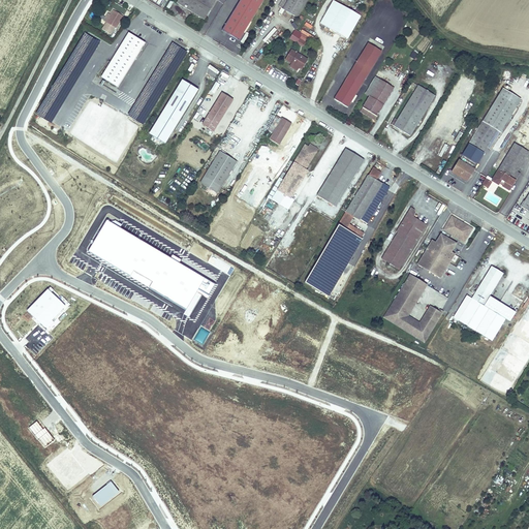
[(216,0),(177,0),(175,4),(204,21),(216,0)]
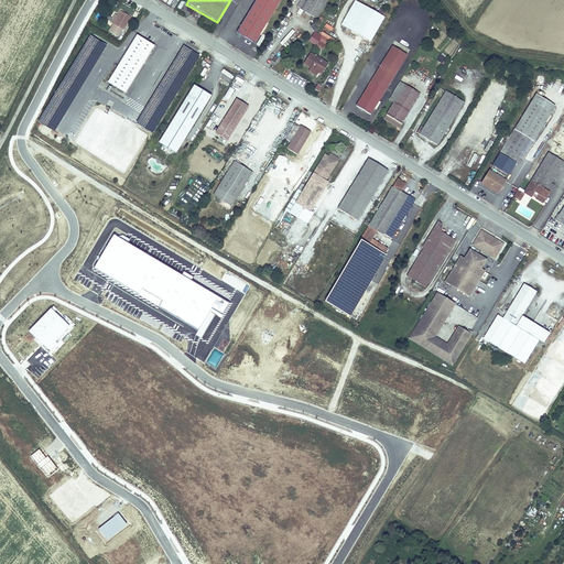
[(256,0),(236,32),(253,43),(279,0),(256,0)]
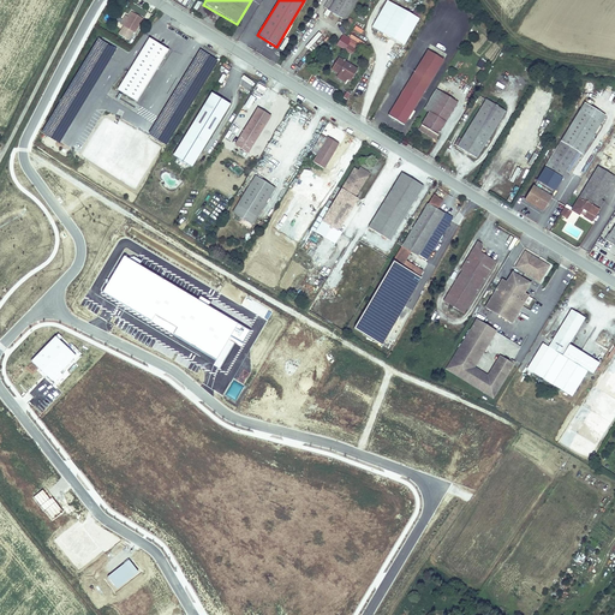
[(327,0),(322,9),(345,22),(357,0),(327,0)]
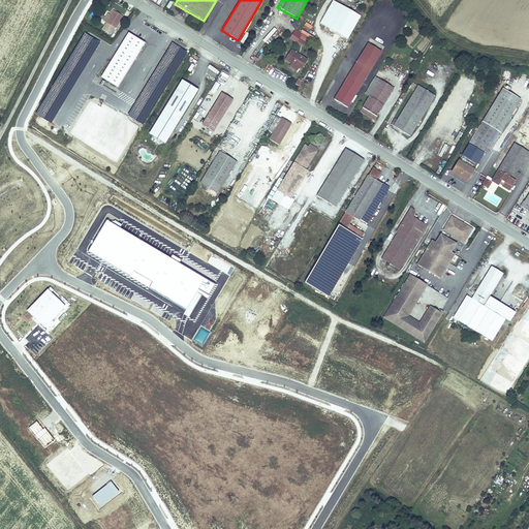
[(324,28),(347,40),(361,18),(360,17),(353,13),(333,1),(325,13),(332,17),(324,28)]
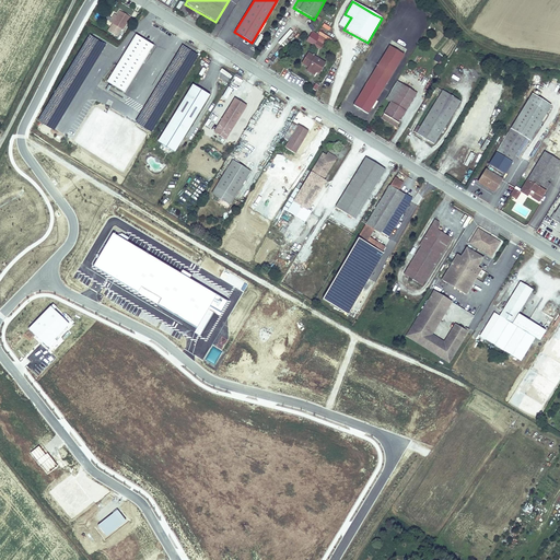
[(374,14),(381,18),(385,11),(378,8),(374,14)]
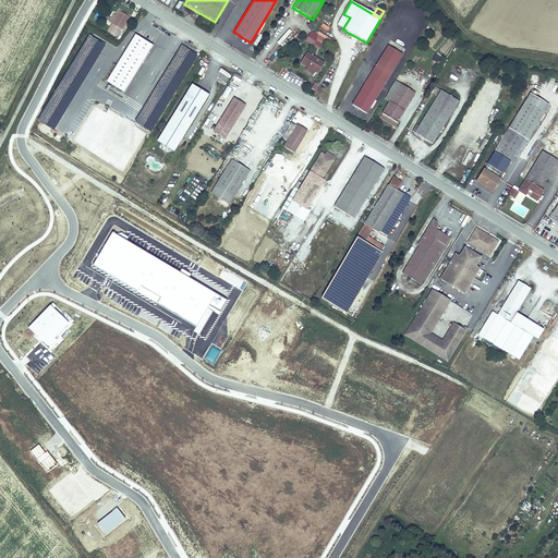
[(122,29),(123,31),(131,17),(119,11),(117,15),(113,13),(109,22),(111,23),(122,29)]
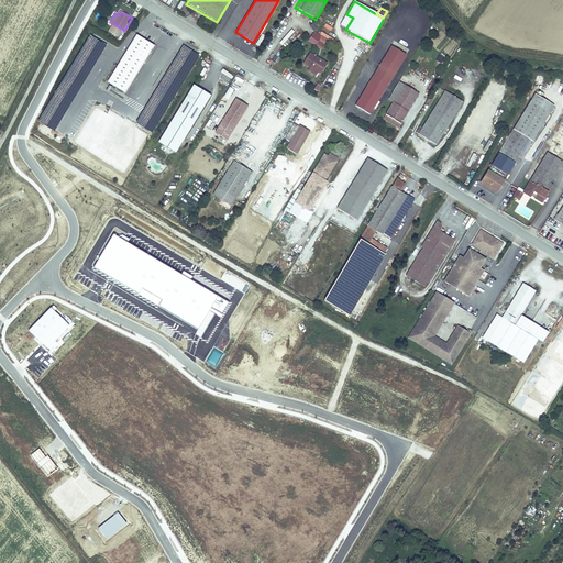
[(340,25),(345,30),(353,18),(346,14),(340,25)]
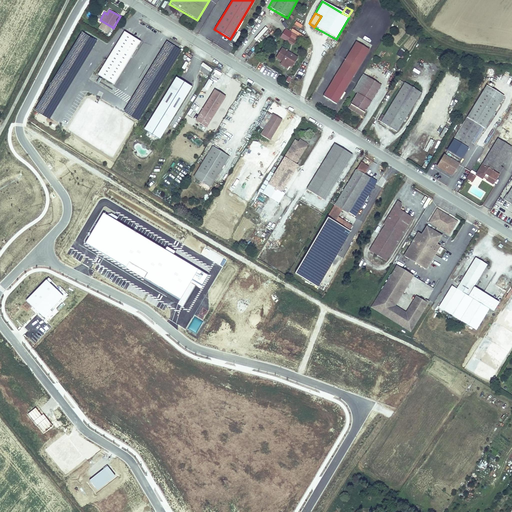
[(107,34),(112,27),(102,21),(98,28),(107,34)]
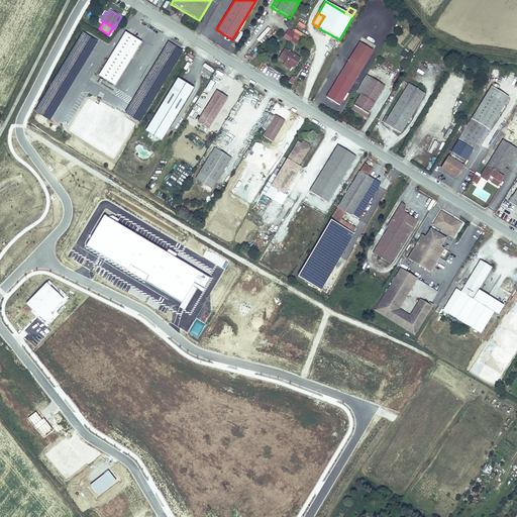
[(257,40),(261,43),(271,30),(267,27),(257,40)]
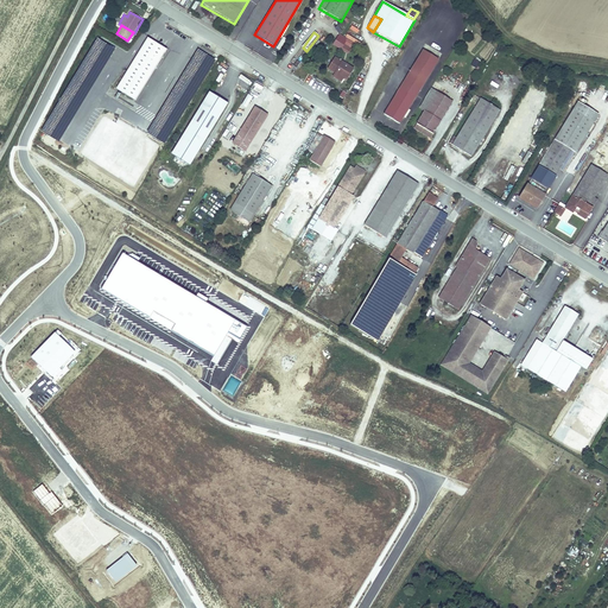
[(354,43),(339,33),(333,44),(348,54),(352,49),(350,48),(354,43)]
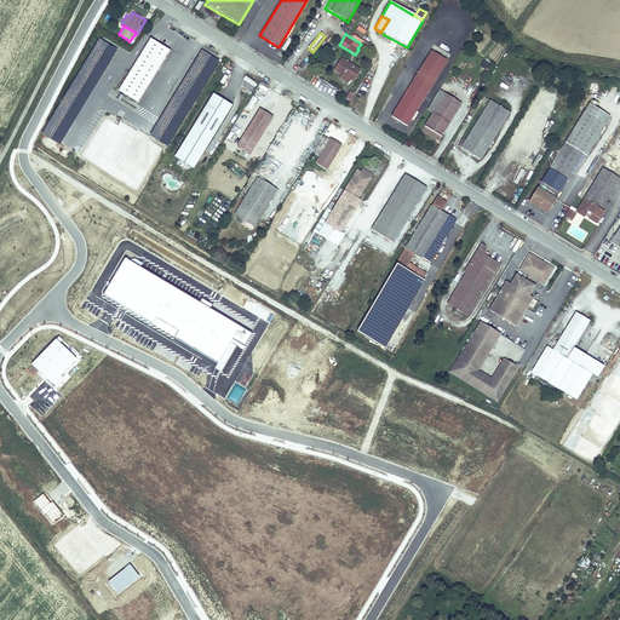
[(171,51),(150,39),(119,91),(138,103),(171,51)]
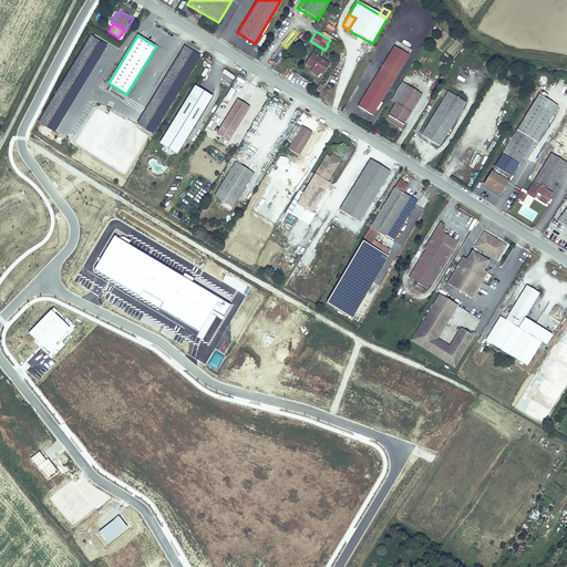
[(410,55),(394,45),(358,106),(373,115),(410,55)]
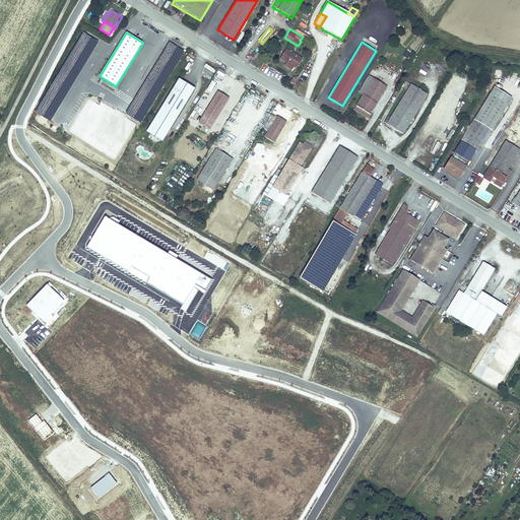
[(285,62),(283,66),(290,70),(293,67),(297,69),(301,61),(298,59),(299,58),(285,50),(279,59),(285,62)]
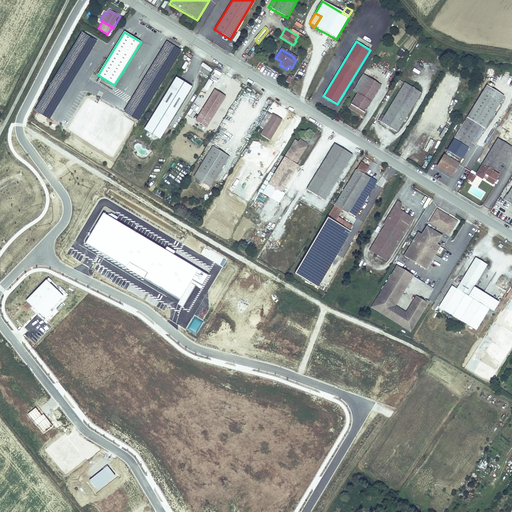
[(399,49),(396,55),(402,58),(405,52),(399,49)]
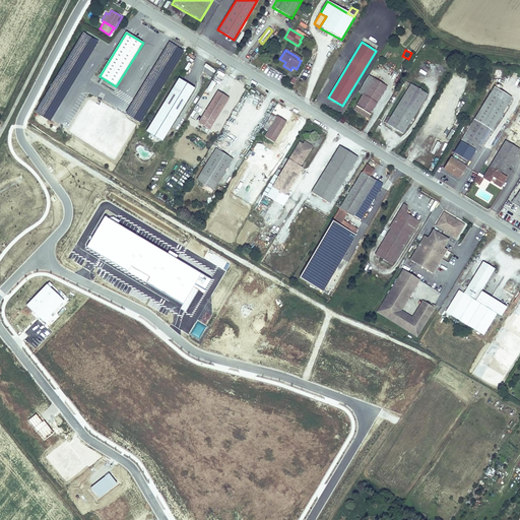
[(362,87),(365,89),(373,77),(367,74),(364,79),(366,80),(362,87)]
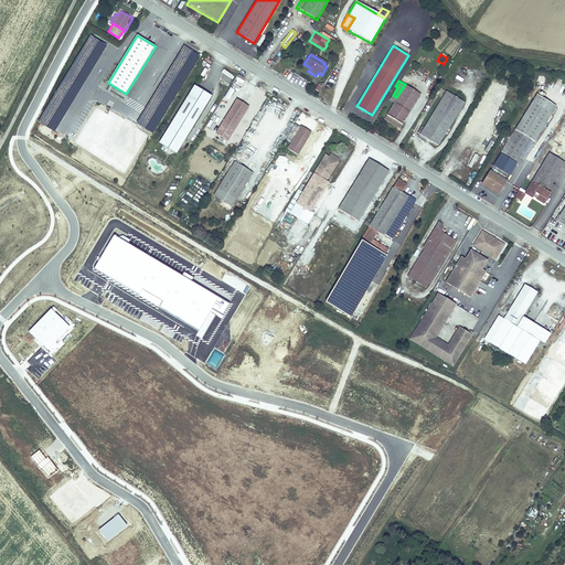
[(387,114),(403,123),(420,93),(405,83),(387,114)]
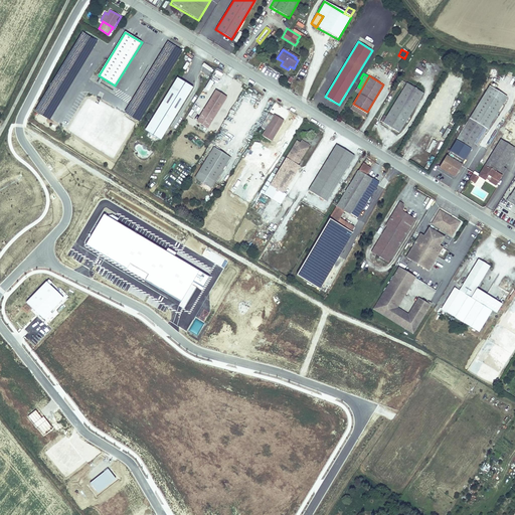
[(193,88),(177,77),(145,130),(161,140),(193,88)]
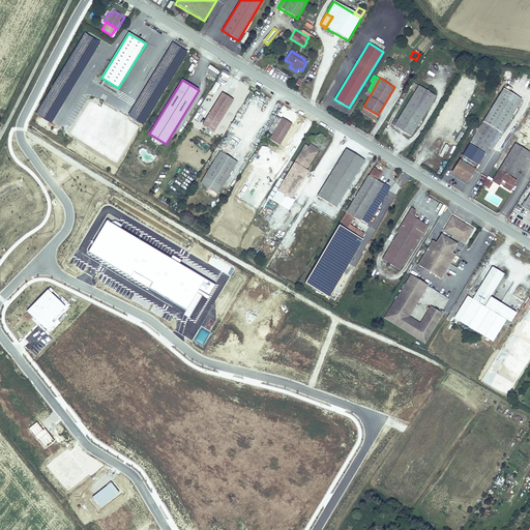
[(435,97),(418,87),(393,127),(410,138),(435,97)]
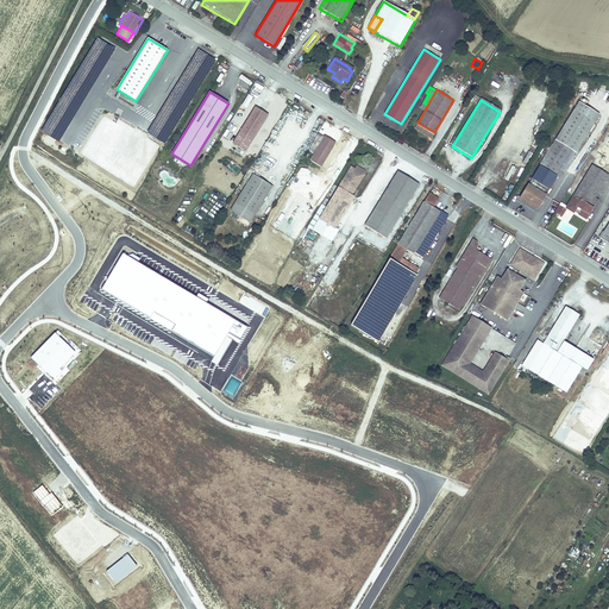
[(600,115),(578,102),(531,180),(548,192),(560,173),(563,174),(600,115)]
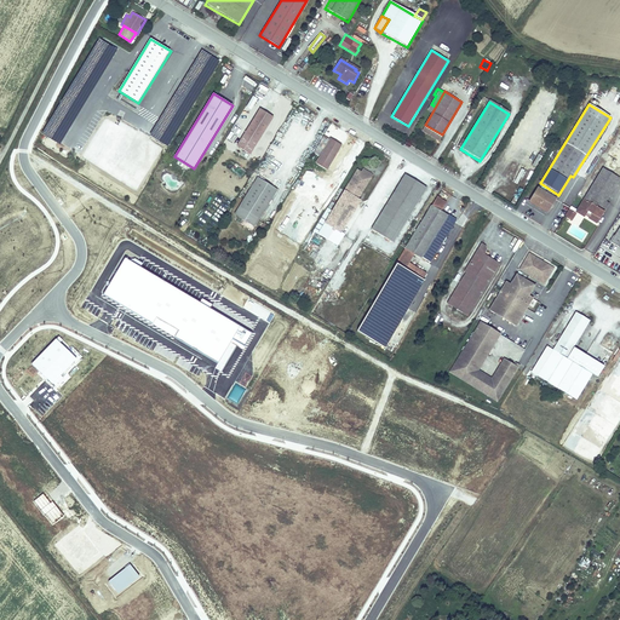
[(274,118),(259,109),(236,147),(251,155),(274,118)]
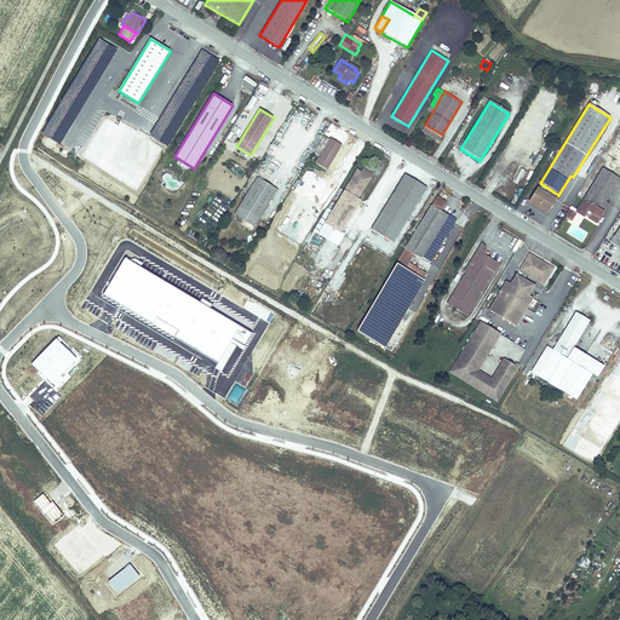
[(423,130),(440,139),(442,135),(425,125),(423,130)]
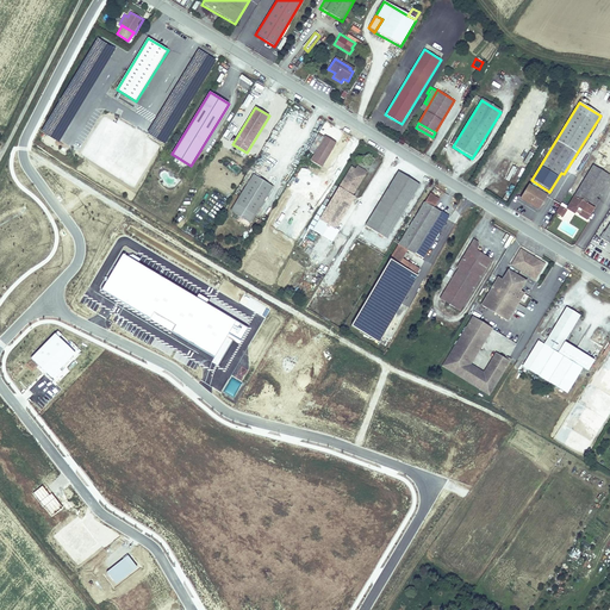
[(310,160),(322,167),(337,143),(325,136),(310,160)]
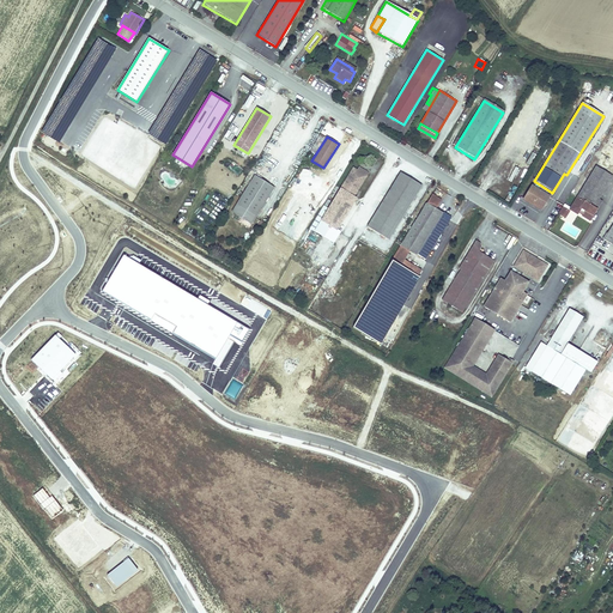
[(357,170),(353,168),(344,183),(358,192),(368,176),(357,170)]
